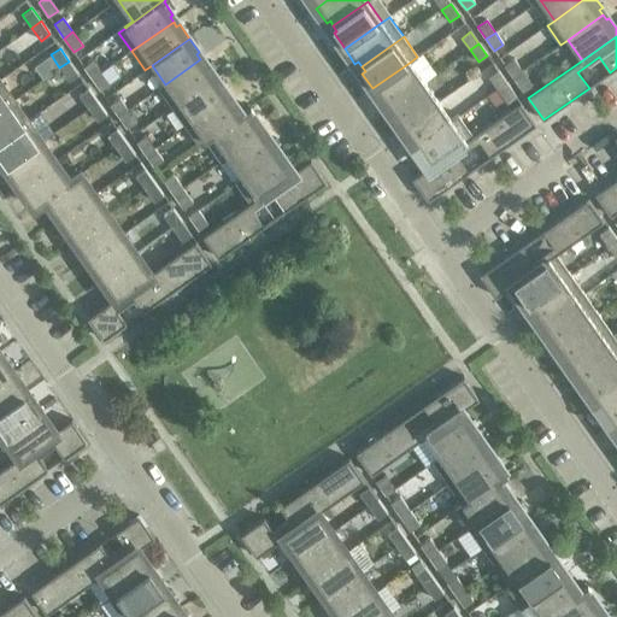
[(204,64),(200,59),(165,84),(158,89),(171,107),(216,76),(206,62),(204,64)]
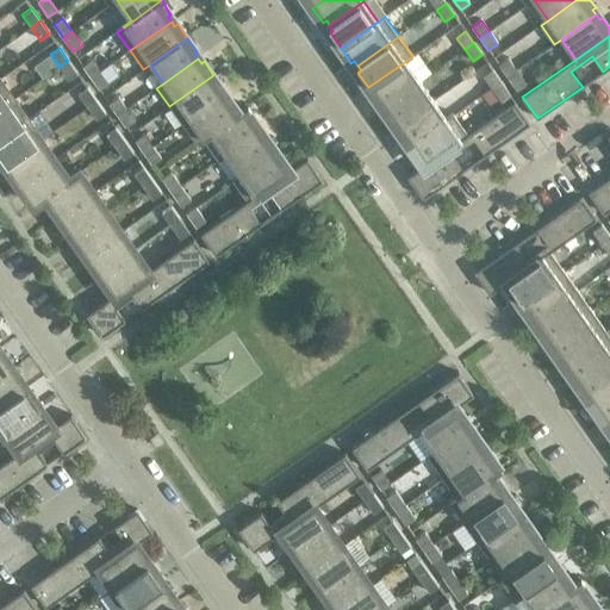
[(508,58),(499,66),(508,76),(516,70),(508,58)]
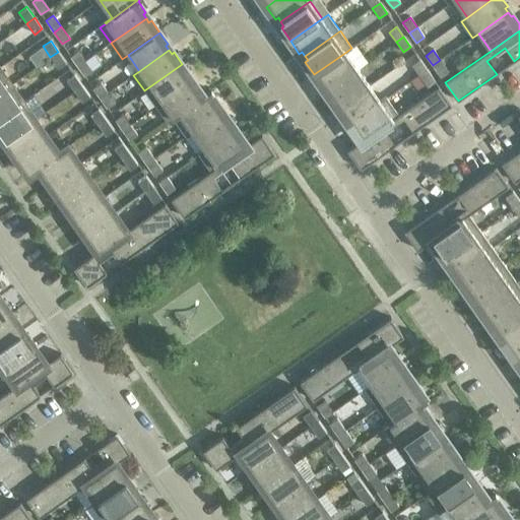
[(78,51),(70,57),(77,66),(85,61),(78,51)]
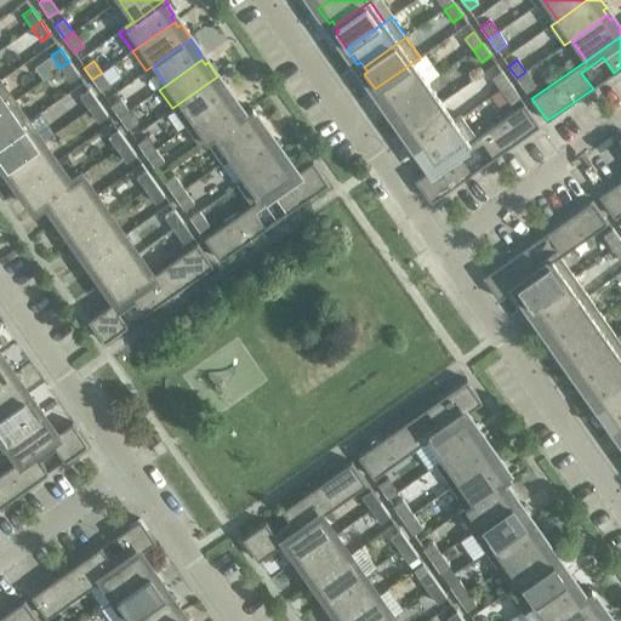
[(79,75),(69,62),(60,68),(69,81),(79,75)]
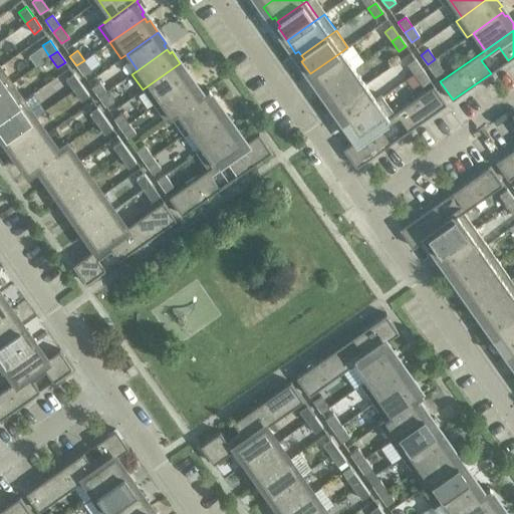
[(353,68),(342,51),(310,73),(319,86),(322,84),(324,88),(353,68)]
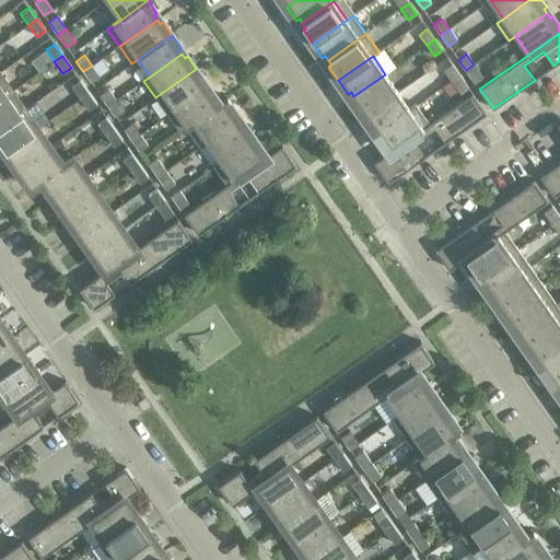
[(459,76),(452,65),(444,70),(452,81),(459,76)]
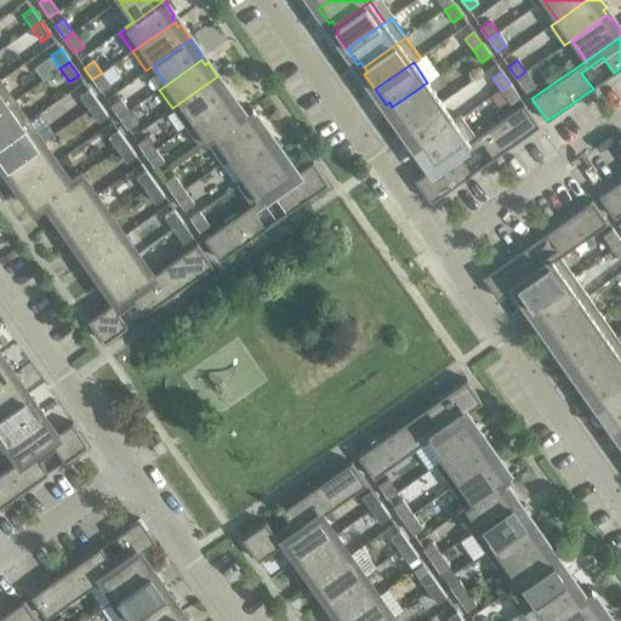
[(536,86),(525,72),(517,78),(527,92),(536,86)]
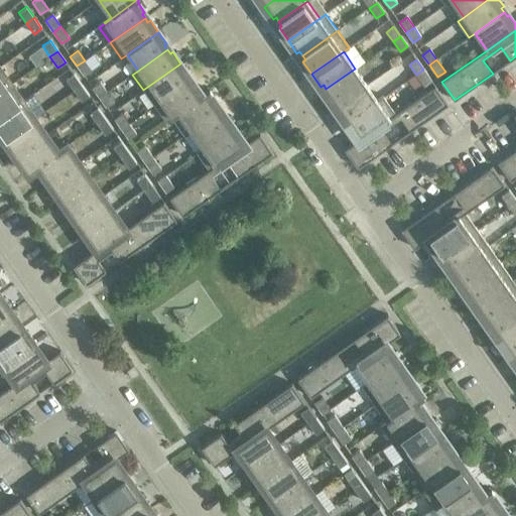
[(92,71),(85,60),(77,66),(84,76),(92,71)]
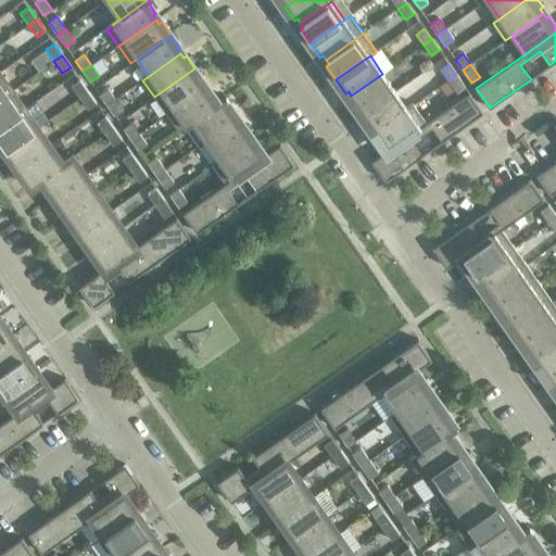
[(204,81),(194,68),(154,97),(166,114),(204,88),(201,84),(204,81)]
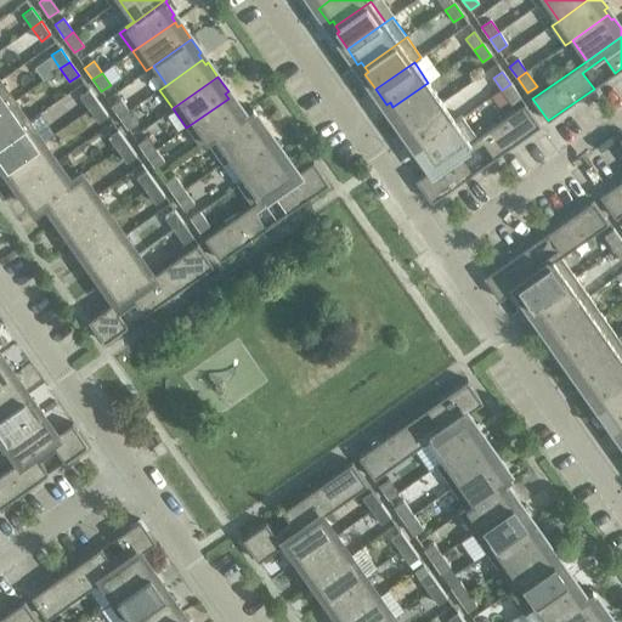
[(0,109),(13,101),(0,82),(0,109)]
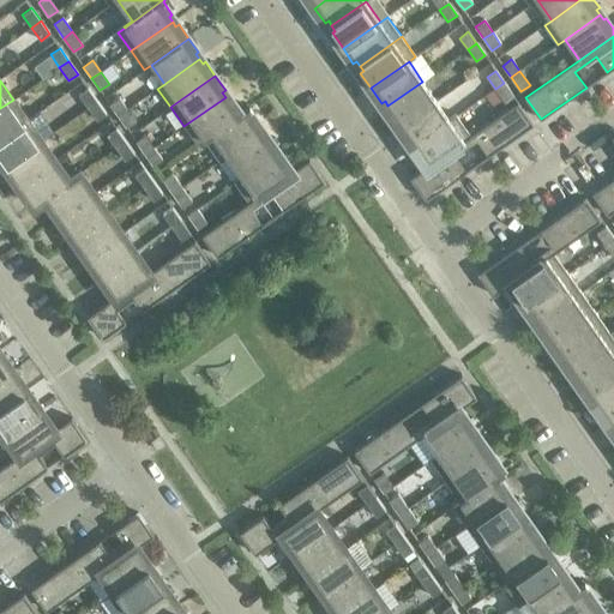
[(437,101),(422,82),(387,106),(391,110),(389,113),(398,128),(437,101)]
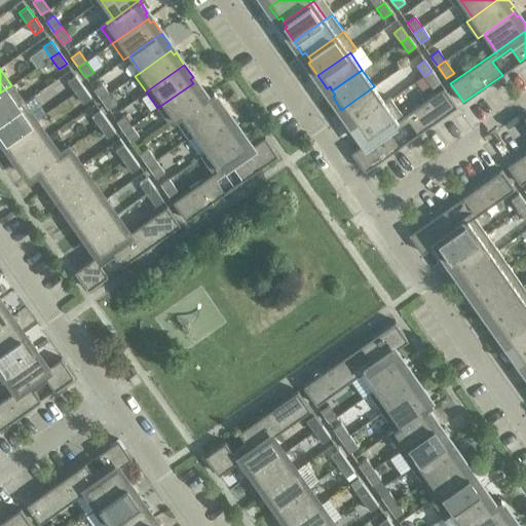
[(440,82),(431,71),(424,76),(433,87),(440,82)]
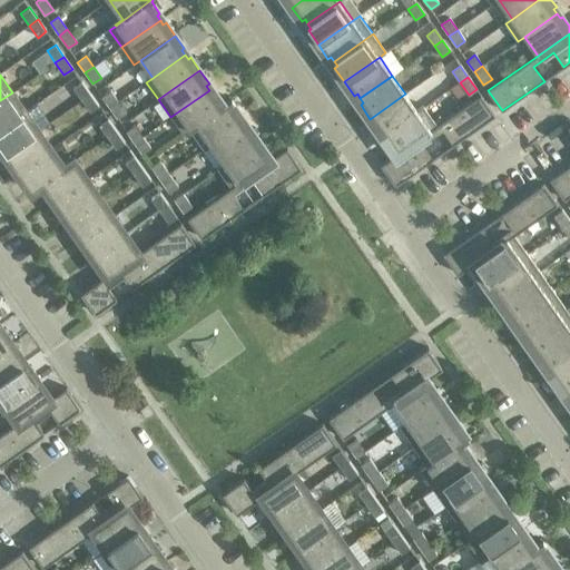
[(90,94),(81,81),(72,88),(81,100),(90,94)]
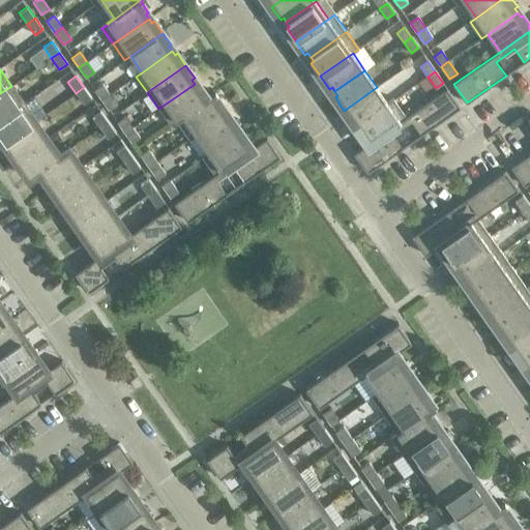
[(198,88),(195,84),(158,109),(170,125),(176,121),(215,93),(215,92),(208,97),(200,86),(198,88)]
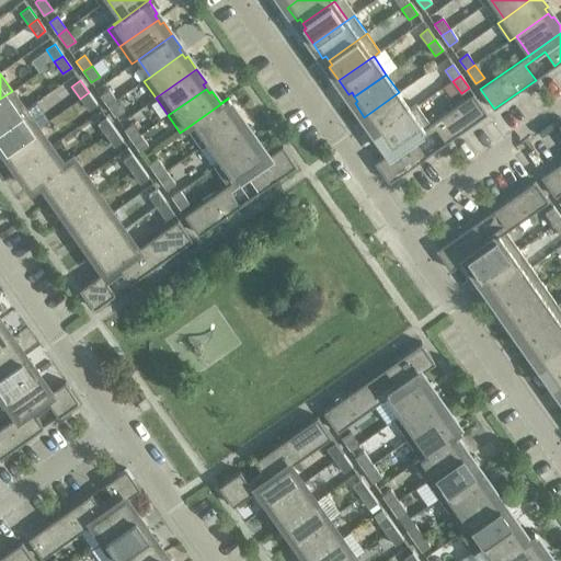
[(109,90),(101,95),(107,106),(116,100),(109,90)]
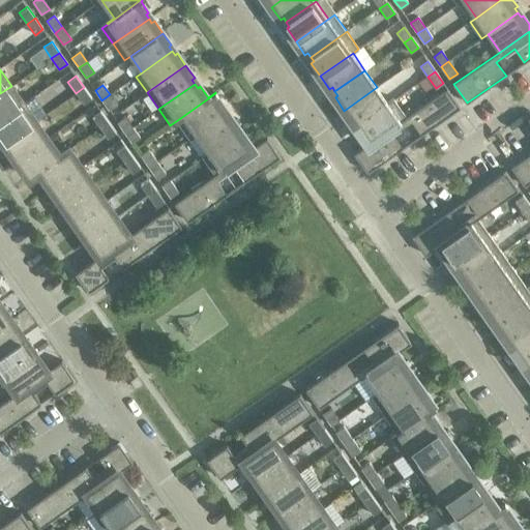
[(0,119),(24,104),(11,86),(0,93),(0,119)]
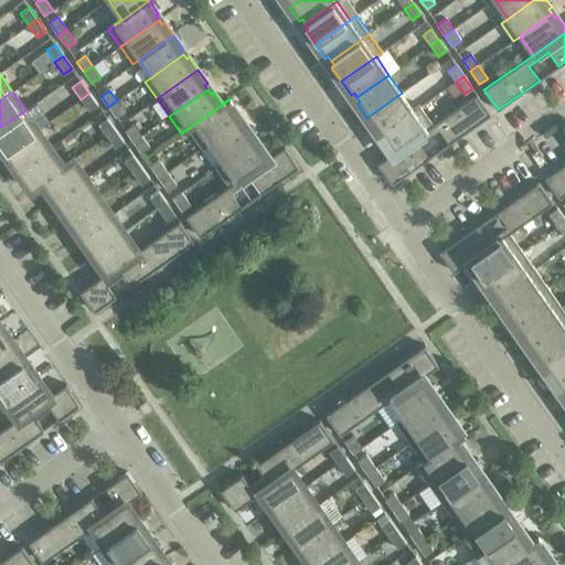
[(97,105),(89,93),(81,99),(89,112),(97,105)]
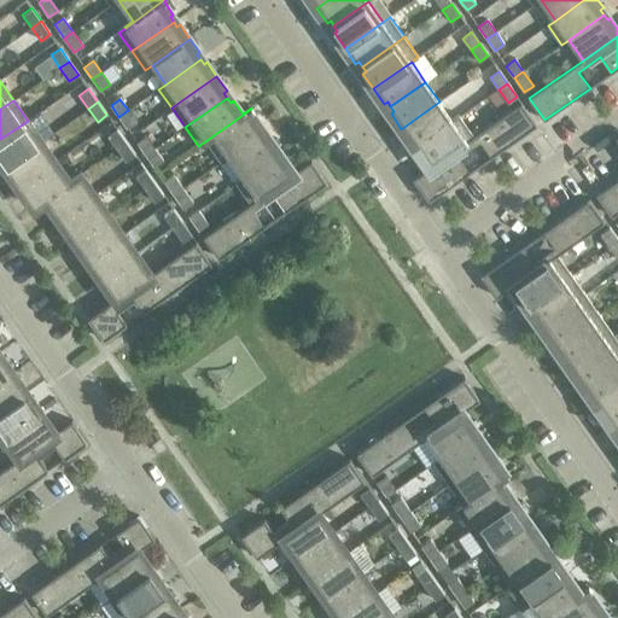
[(453,121),(439,101),(401,129),(412,143),(414,140),(418,146),(453,121)]
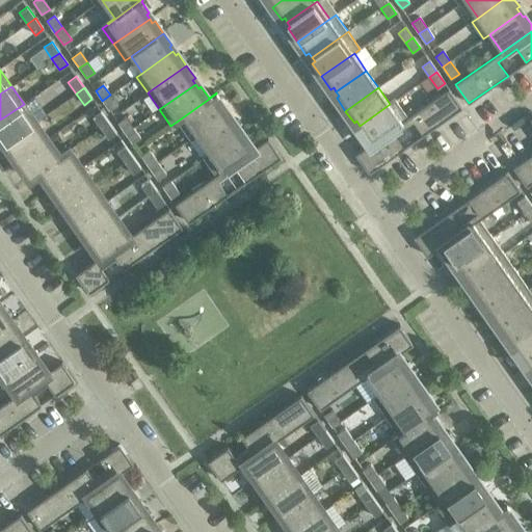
[(449,88),(408,117),(402,122),(403,123),(370,145),(369,144),(355,155),(369,174),(404,149),(395,135),(414,122),(423,135),(462,108),(449,88)]
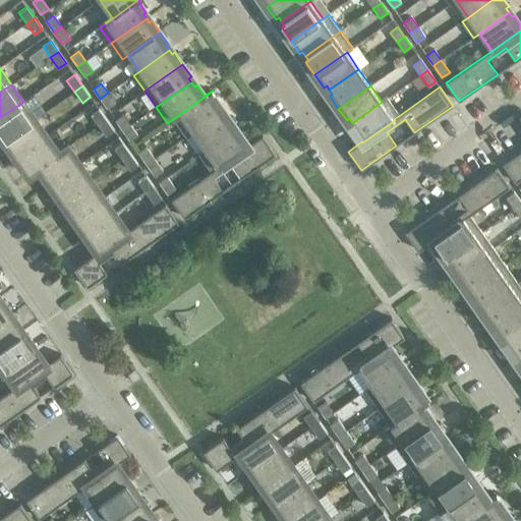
[(222,105),(212,92),(173,119),(185,136),(192,132),(222,111),(219,107),(222,105)]
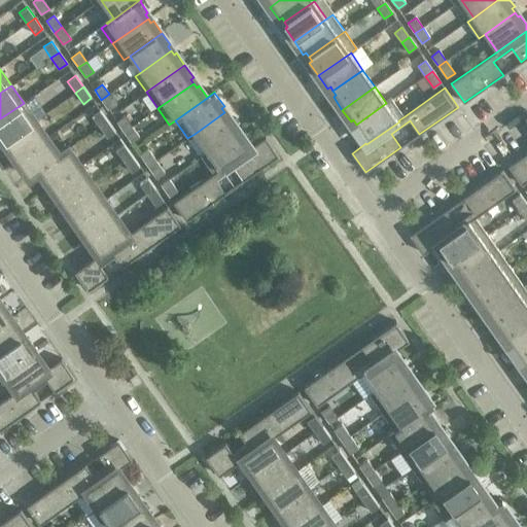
[(116,104),(109,94),(101,100),(108,109),(116,104)]
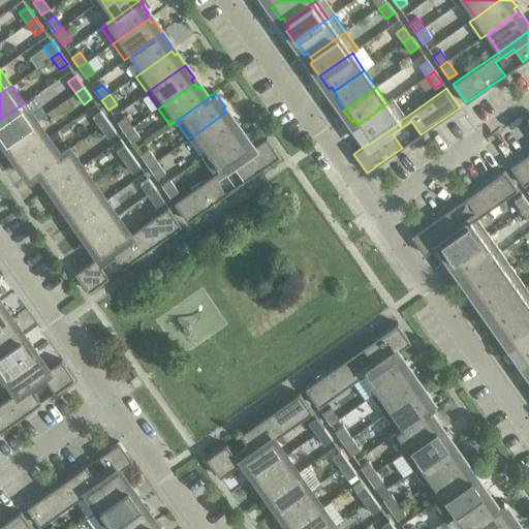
[(394,99),(387,103),(358,125),(361,129),(358,131),(367,144),(368,145),(401,122),(400,121),(406,117),(394,99)]
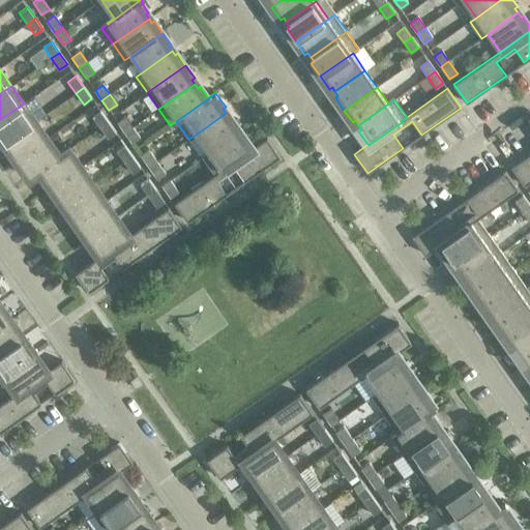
[(36,120),(24,104),(0,119),(0,137),(4,143),(36,120)]
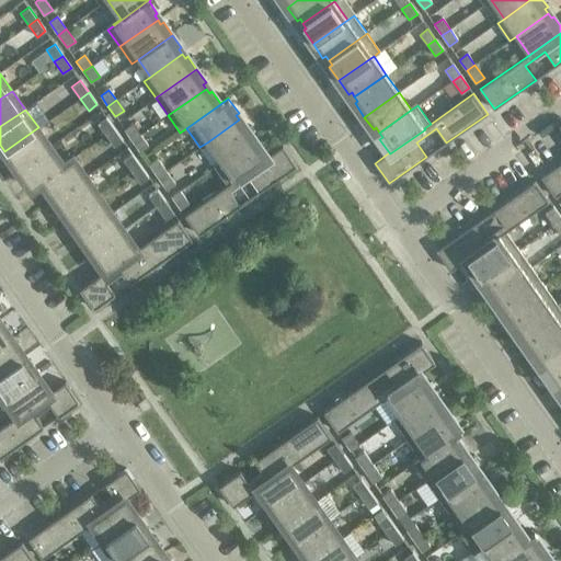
[(114,128),(105,116),(98,123),(105,135),(114,128)]
